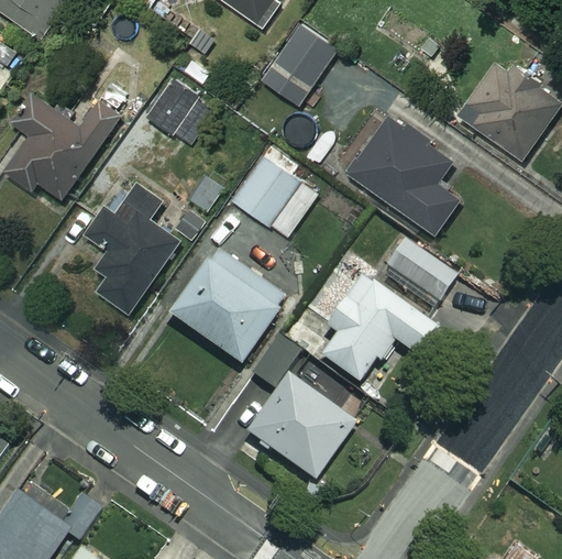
[(0,0),(0,8),(39,36),(65,0),(0,0)]
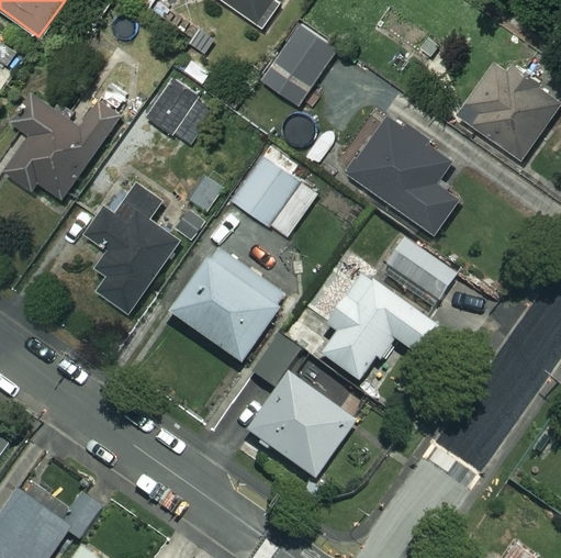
[(137,0),(149,10),(157,0),(137,0)]
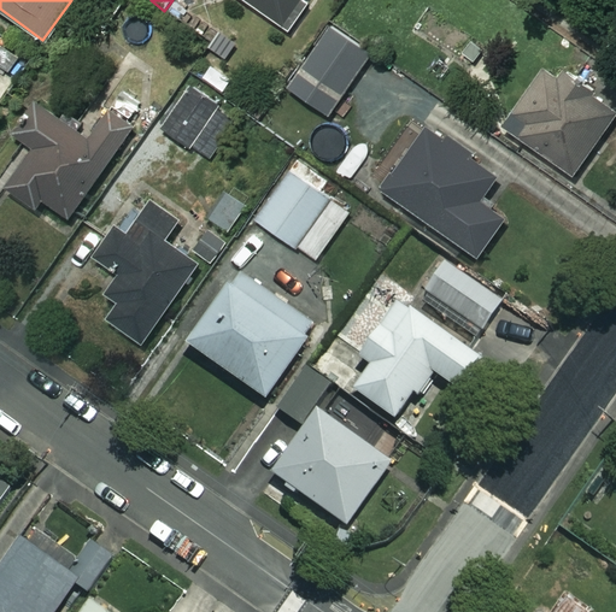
[(245,0),(288,29),(308,0),(245,0)]
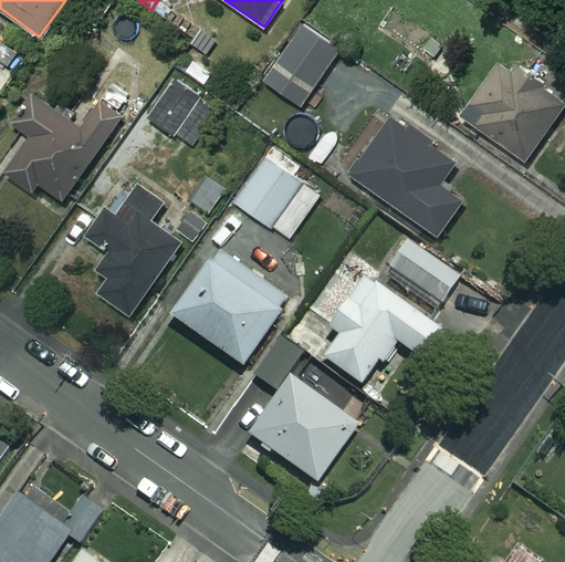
[(336,48),(301,23),(263,79),(297,103),(336,48)]
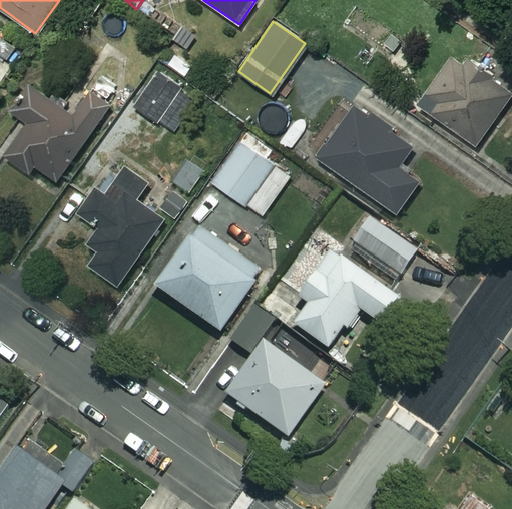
[(507,90),(451,52),(416,103),(472,142),(507,90)]
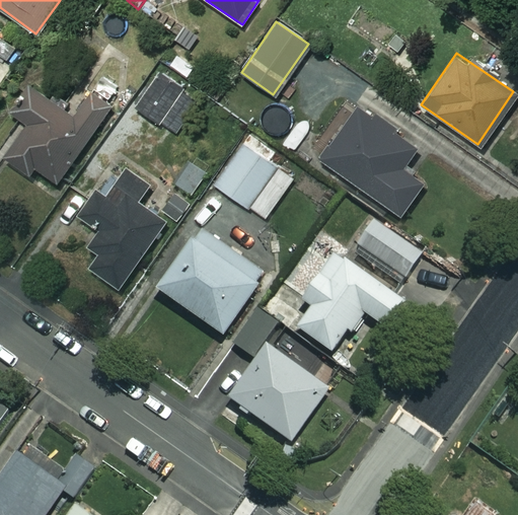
[(194,91),(159,71),(137,107),(171,129),(194,91)]
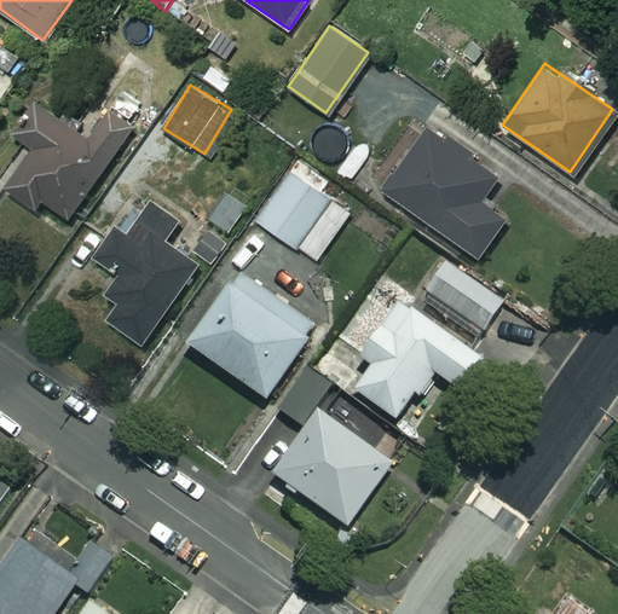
[(67,215),(130,120),(105,104),(84,137),(36,105),(15,137),(30,148),(5,187),(33,207),(39,197),(67,215)]
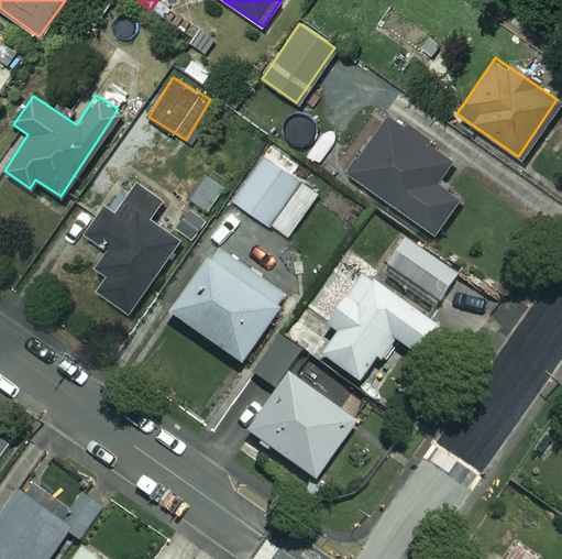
[(450,159),(387,113),(346,171),(430,232),(456,196),(434,179),(450,159)]
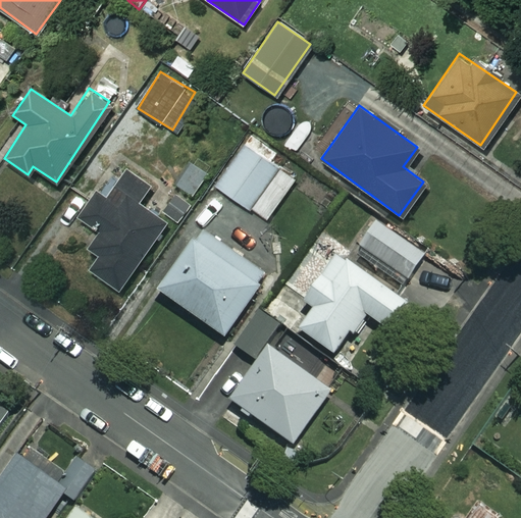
[(279,152),(251,133),(216,184),(266,218),(294,176),(272,162),(279,152)]
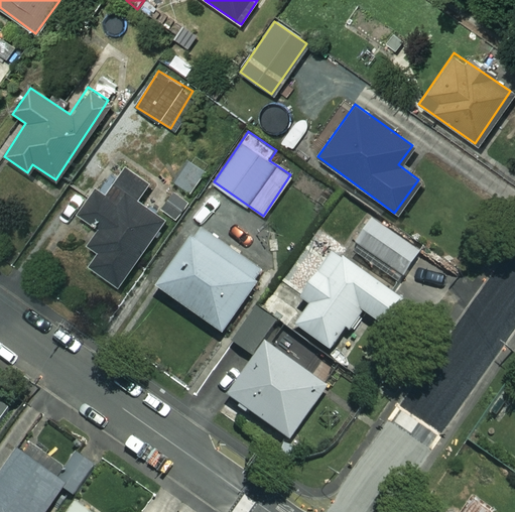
[(115,158),(78,215),(95,227),(85,243),(96,250),(86,265),(116,284),(160,217),(132,199),(145,178),(115,158)]
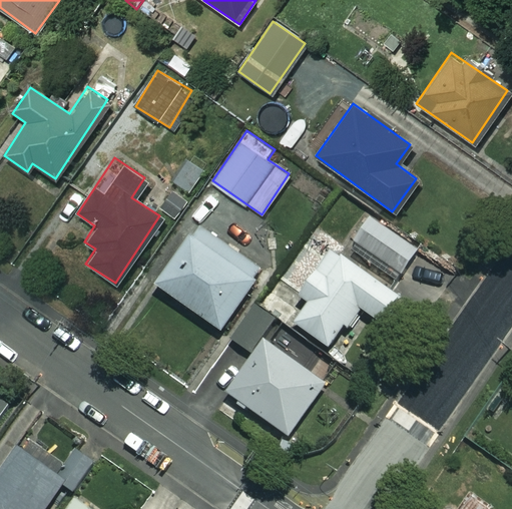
[(203,170),(182,158),(171,177),(192,189),(203,170)]
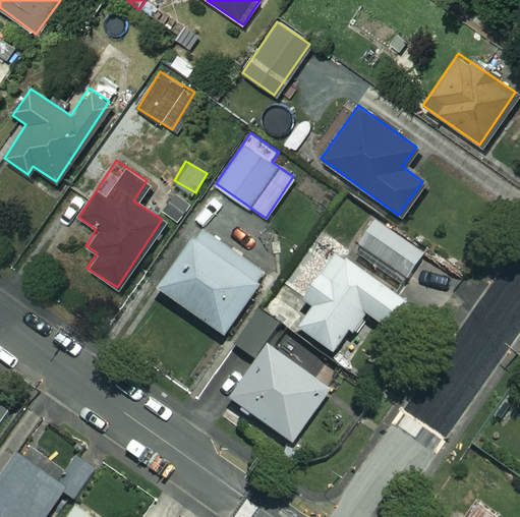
[(191,200),(174,189),(161,209),(178,220),(191,200)]
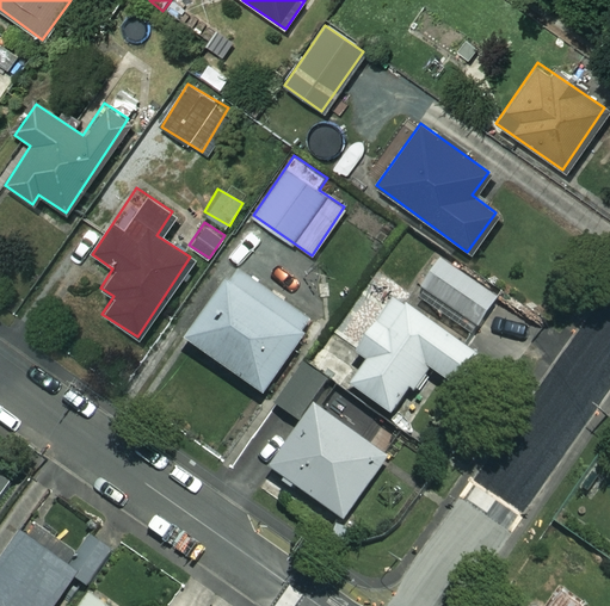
[(500,296),(439,257),(420,286),(481,326),(500,296)]
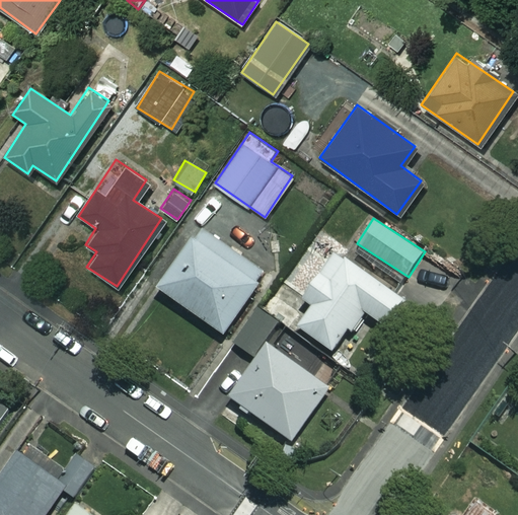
[(217,246),(198,232),(158,290),(223,335),(266,274),(220,242),(217,246)]
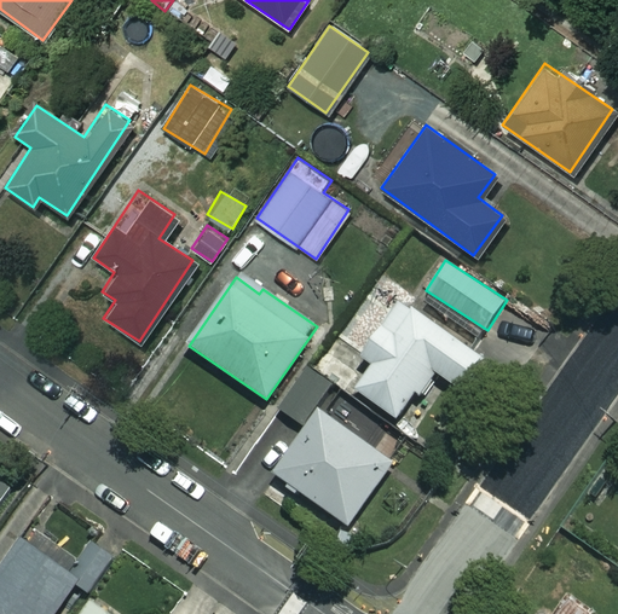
[(354,389),(396,418),(414,393),(423,399),(440,375),(462,391),(484,361),(399,302),(361,358),(370,366),(354,389)]
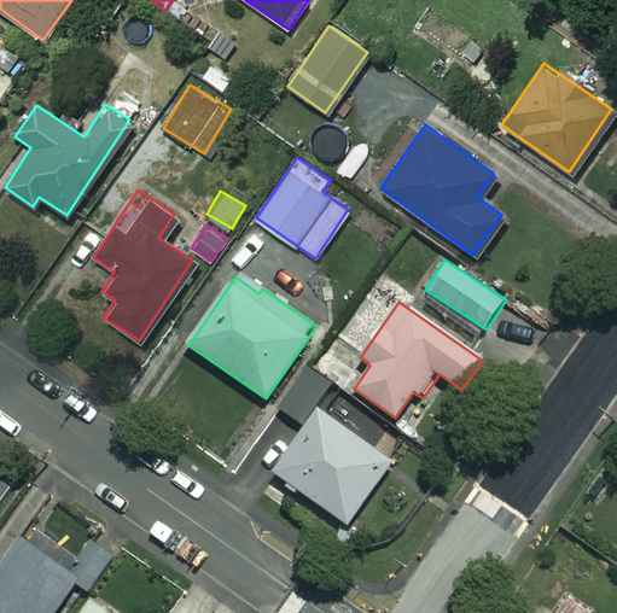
[(379,422),(302,369),(274,409),(303,430),(273,474),(348,526),(391,461),(366,443),(379,422)]
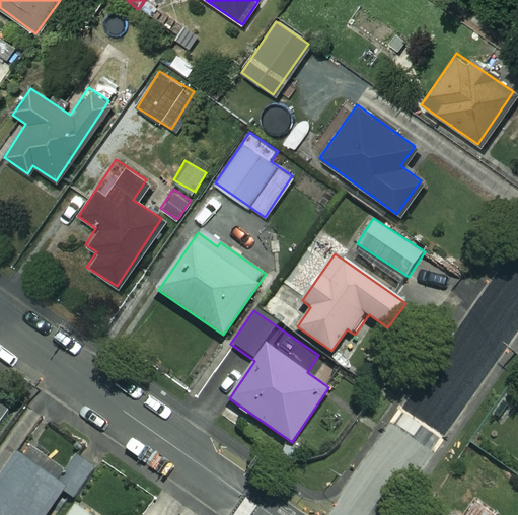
[(0,416),(8,405),(0,397),(0,416)]
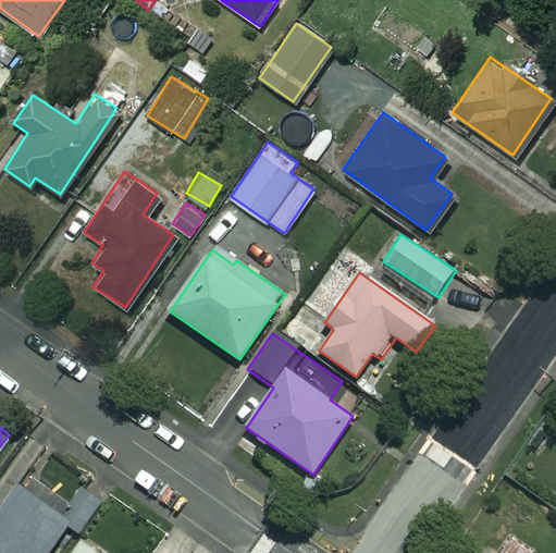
[(66,512),(23,481),(0,513),(0,550),(4,552),(49,552),(73,520),(83,528),(104,498),(86,483),(66,512)]
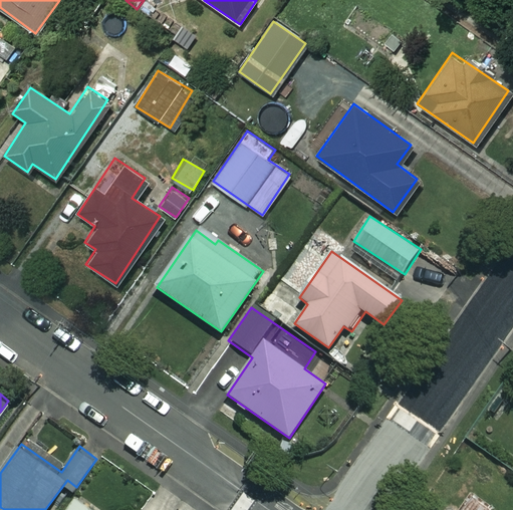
[(99,509),(79,496),(69,509),(99,509)]
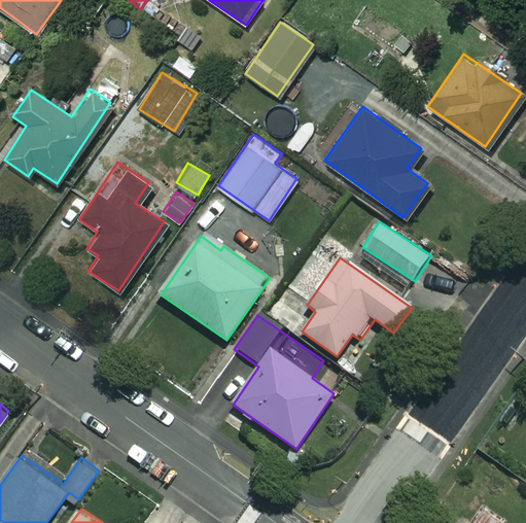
[(504,522),(485,510),(475,522),(504,522)]
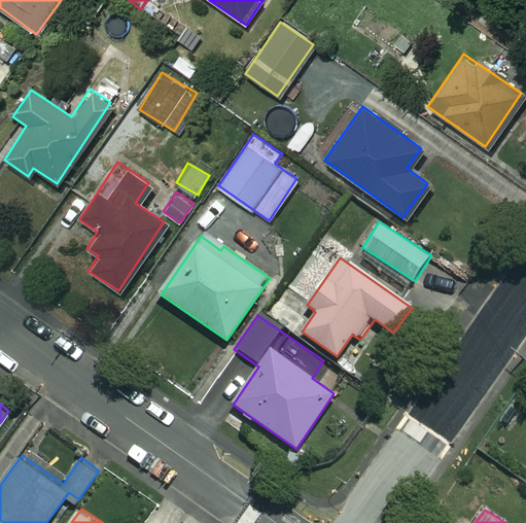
All buildings are outlined.
